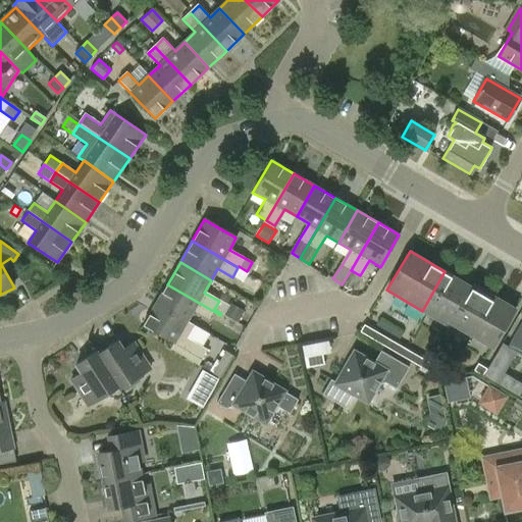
[(352,290),(360,275),(353,271),(345,285),(352,290)]
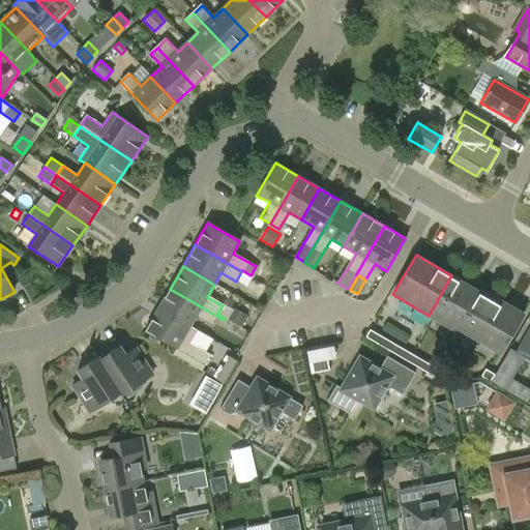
[(478,291),(451,275),(429,316),(457,332),(458,329),(465,333),(489,293),(480,288),(478,291)]
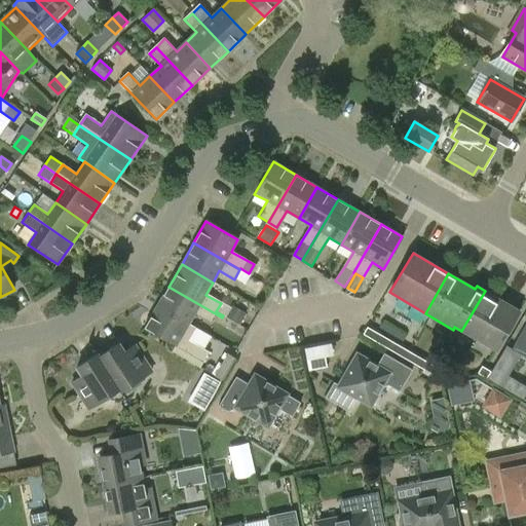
[(259,280),(250,274),(243,285),(253,291),(259,280)]
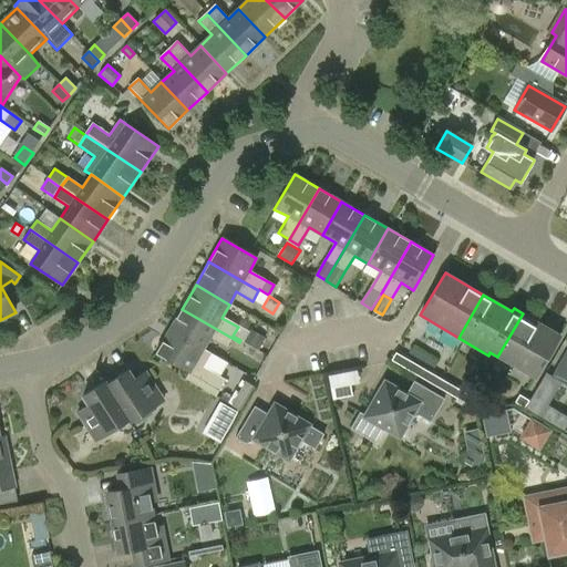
[(239,342),(182,309),(169,331),(203,351),(210,337),(235,351),(239,342)]
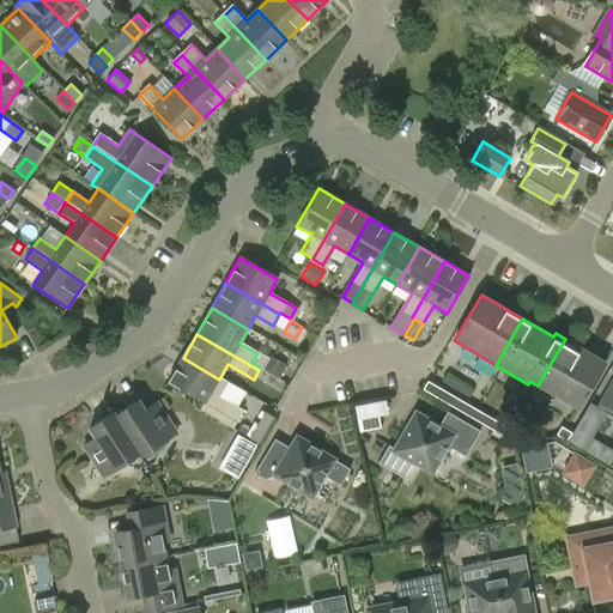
[(606,363),(565,339),(538,386),(578,411),(606,363)]
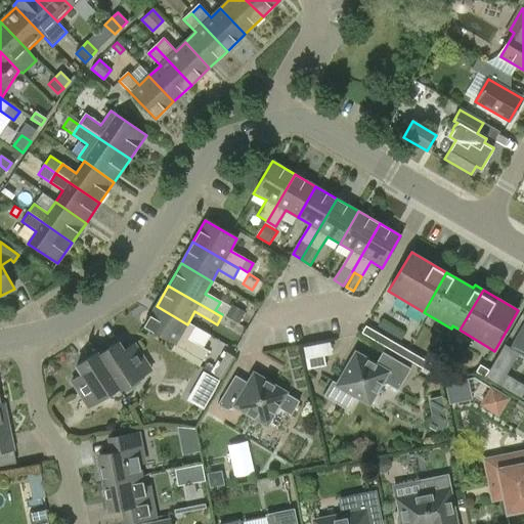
[(243,312),(229,305),(223,315),(236,322),(243,312)]
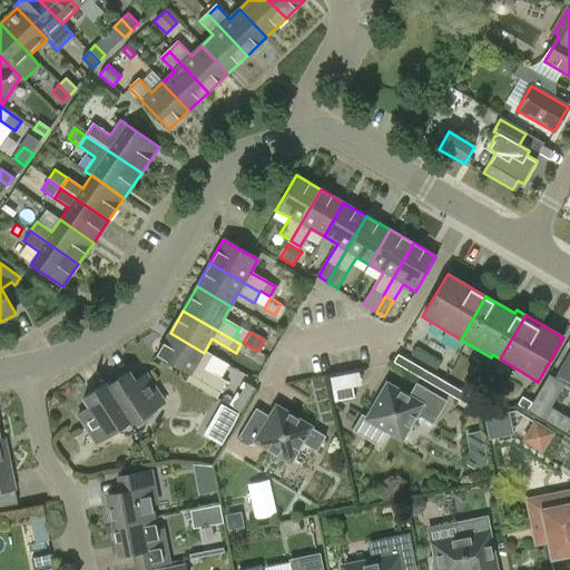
[(212,357),(204,353),(170,333),(156,357),(189,376),(187,382),(216,397),(225,383),(204,371),(212,357)]
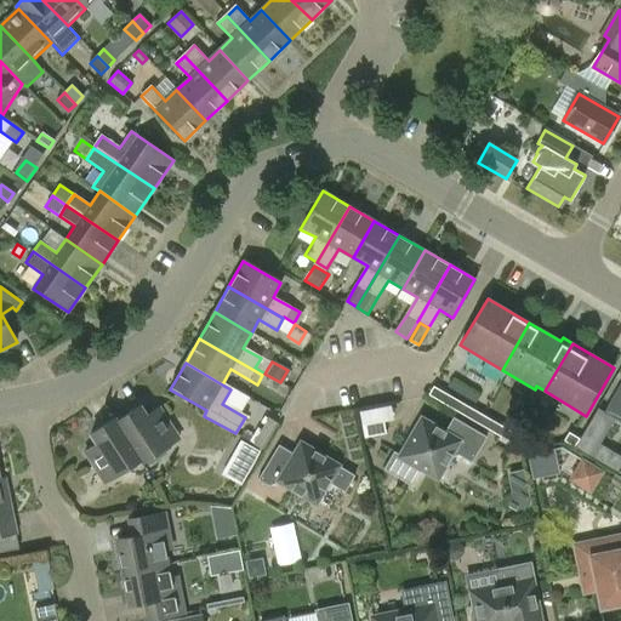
[(620,385),(604,414),(620,423),(620,385)]
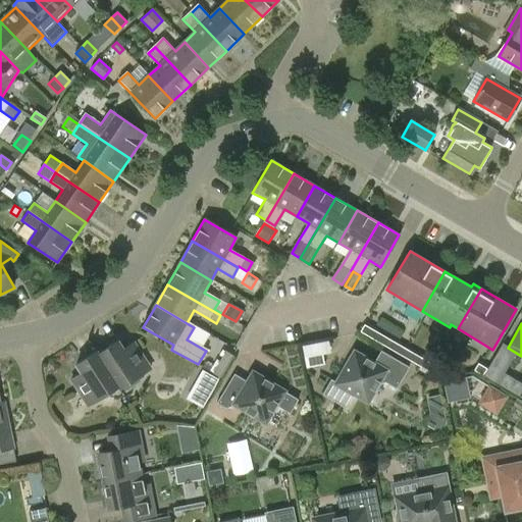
[(364,325),(360,331),(437,377),(440,370),(364,325)]
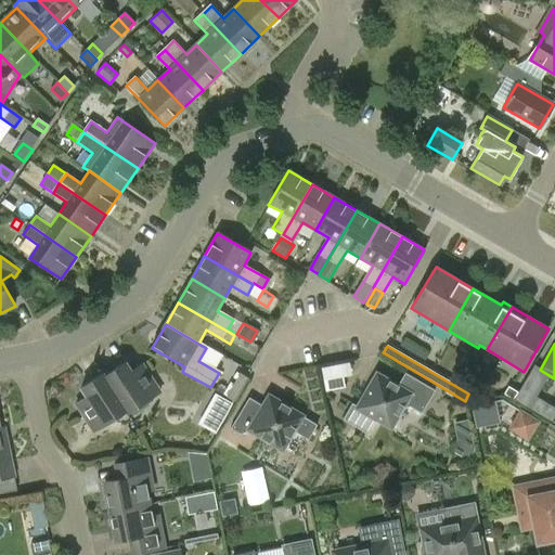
[(344,385),(340,374),(351,372),(348,360),(320,366),(324,389),(344,385)]
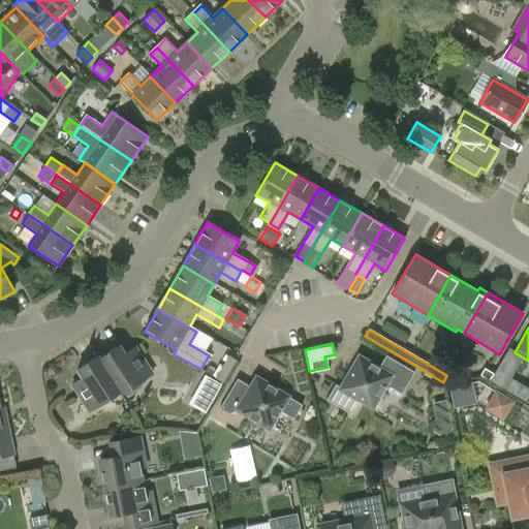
[(98,356),(98,358),(127,403),(133,399),(137,384),(149,377),(142,367),(146,364),(135,348),(125,354),(120,346),(100,360),(98,356)]
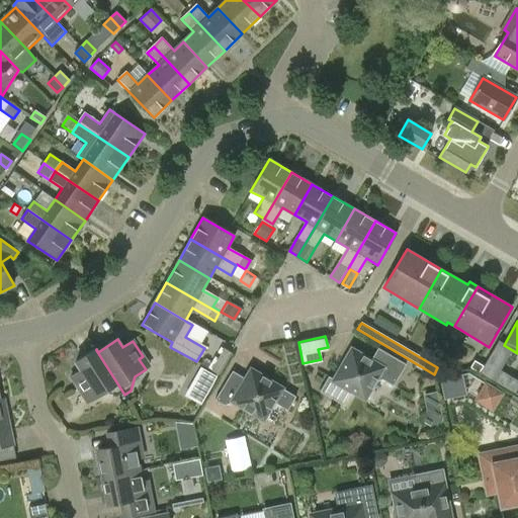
[(374,382),(382,379),(393,386),(406,365),(377,348),(370,361),(351,349),(334,380),(328,377),(320,392),(342,406),(350,392),(364,400),(374,382)]
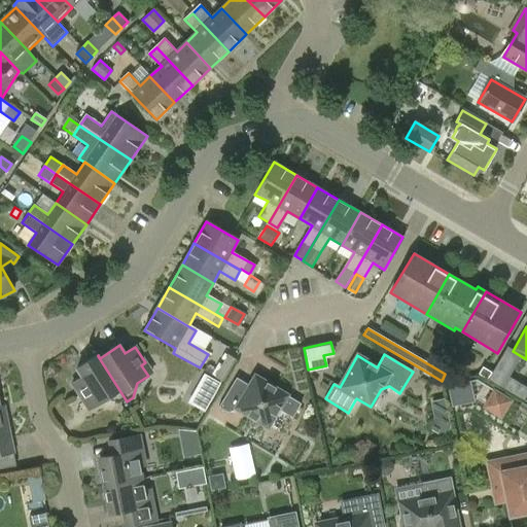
[(215,377),(223,382),(237,360),(227,355),(215,377)]
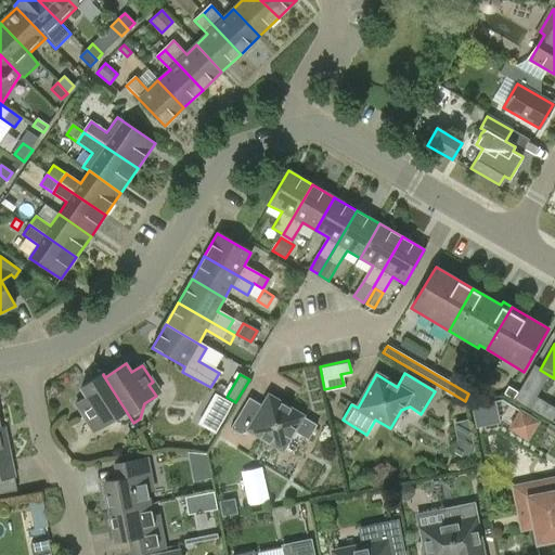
[(131,421),(133,423),(103,375),(81,389),(87,398),(76,404),(87,422),(91,420),(98,429),(110,422),(125,425),(131,421)]
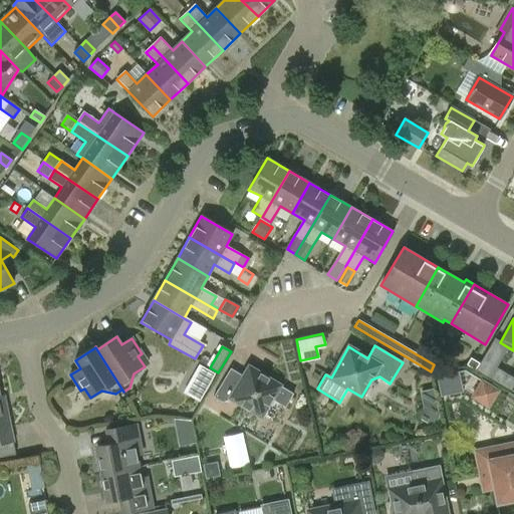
[(489,349),(476,369),(490,377),(502,357),(489,349)]
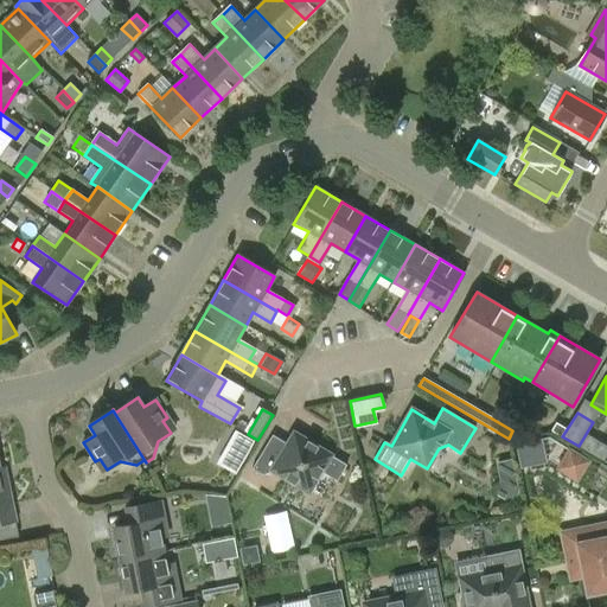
[(556,423),(551,430),(561,436),(566,429),(556,423)]
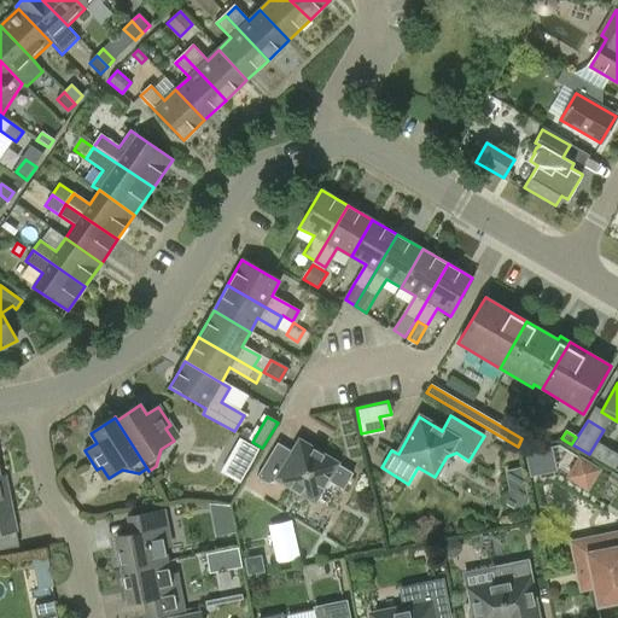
[(240,482),(258,449),(239,438),(221,471),(240,482)]
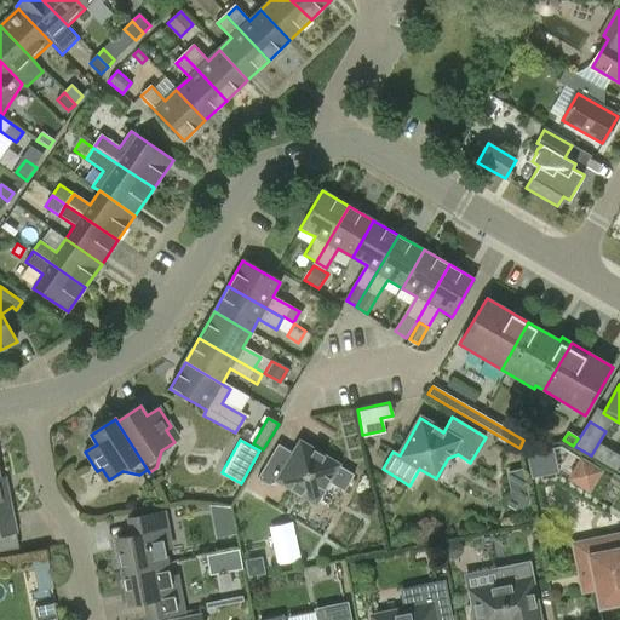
[(277,445),(257,480),(268,486),(277,483),(279,481),(315,504),(327,482),(344,492),(354,476),(300,443),(293,454),(277,445)]
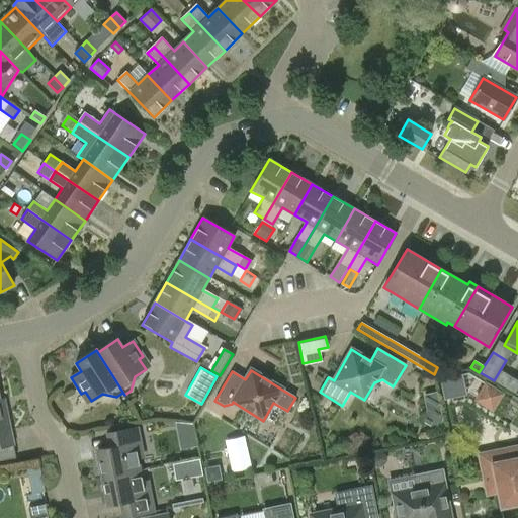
[(443,400),(466,395),(462,373),(439,378),(443,400)]
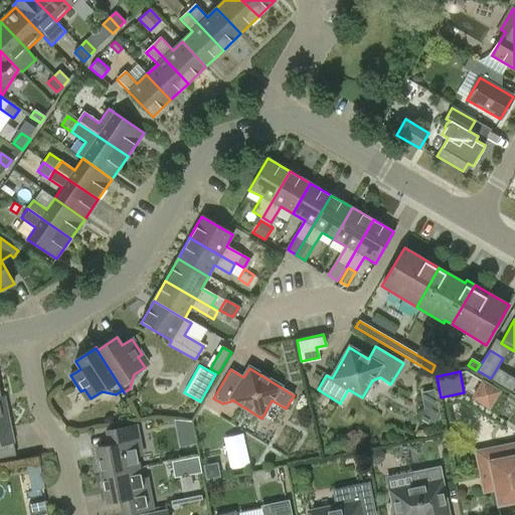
[(491,407),(501,391),(484,381),(474,397),(491,407)]
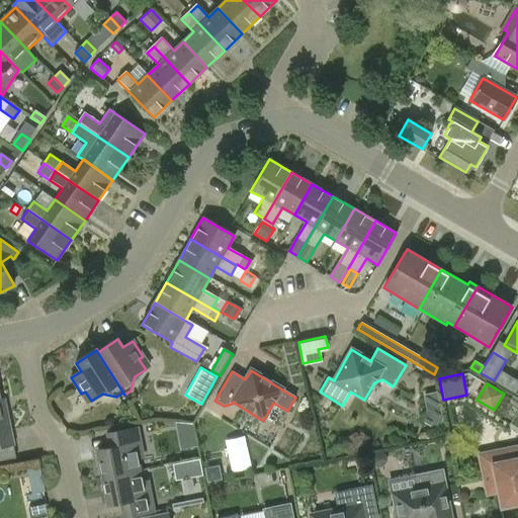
[(436,391),(424,393),(427,408),(439,405),(436,391)]
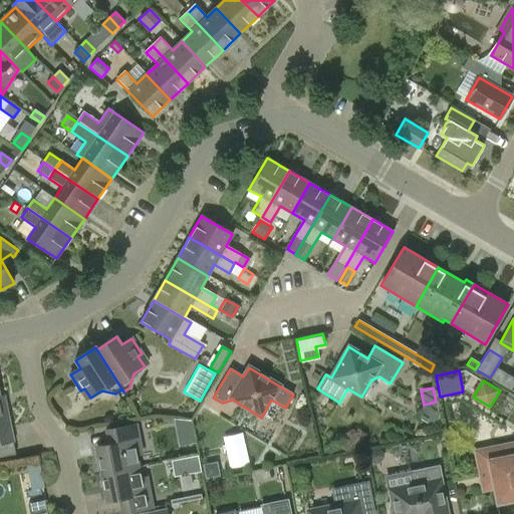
[(0,457),(12,455),(7,430),(8,430),(4,411),(0,408),(0,457)]
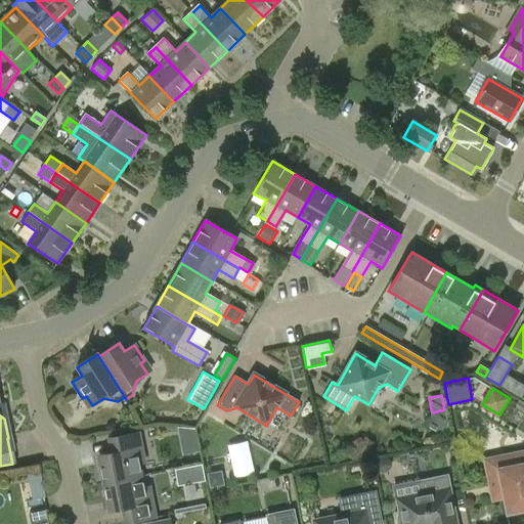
[(195,429),(177,428),(183,455),(200,452),(195,429)]
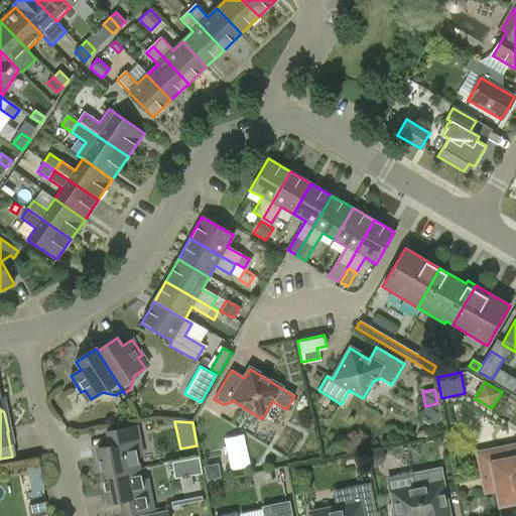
[(99,460),(102,476),(141,468),(139,458),(143,457),(137,425),(113,429),(116,444),(100,447),(102,460),(99,460)]
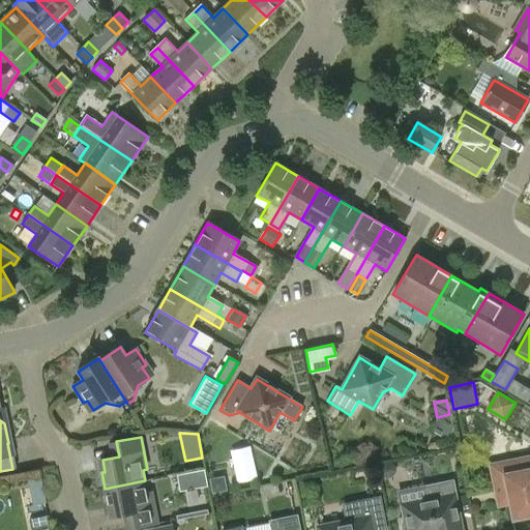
[(529,458),(512,462),(514,473),(493,477),(499,505),(510,503),(513,519),(529,514),(529,458)]
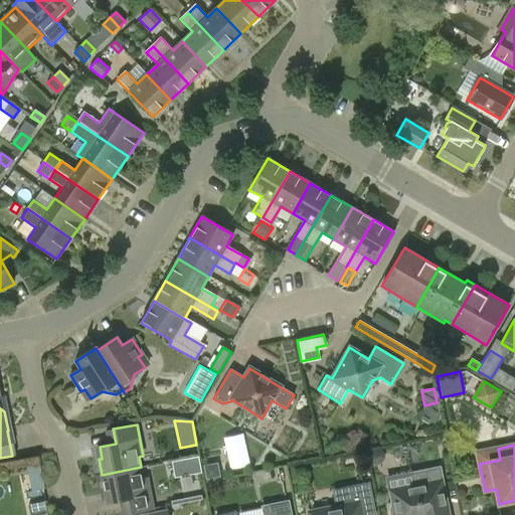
[(374,464),(379,463),(383,458),(383,453),(378,450),(373,450),(369,456),(370,461),(374,464)]
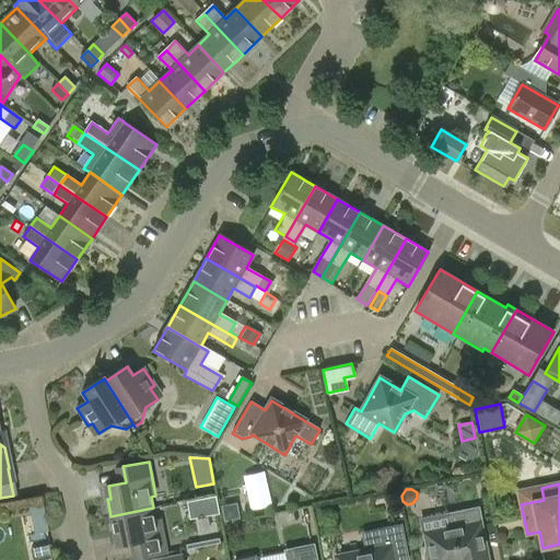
[(220,513),(217,496),(187,501),(190,518),(220,513)]
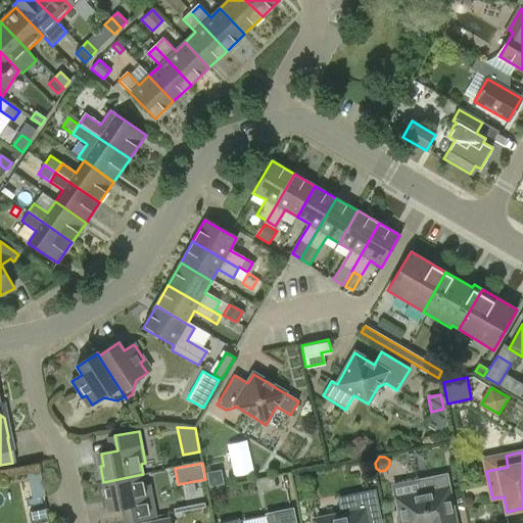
[(220,470),(206,472),(209,485),(223,482),(220,470)]
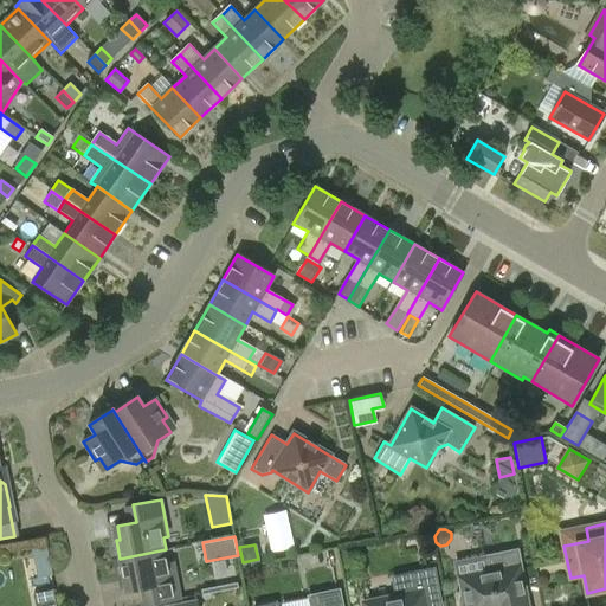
[(46,546),(33,548),(37,575),(50,574),(46,546)]
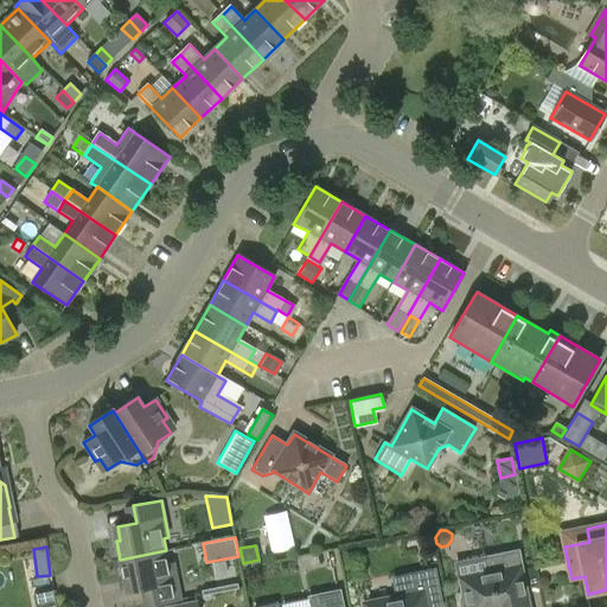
[(168,563),(166,550),(120,560),(123,577),(127,576),(129,590),(148,587),(152,605),(180,600),(173,562),(168,563)]
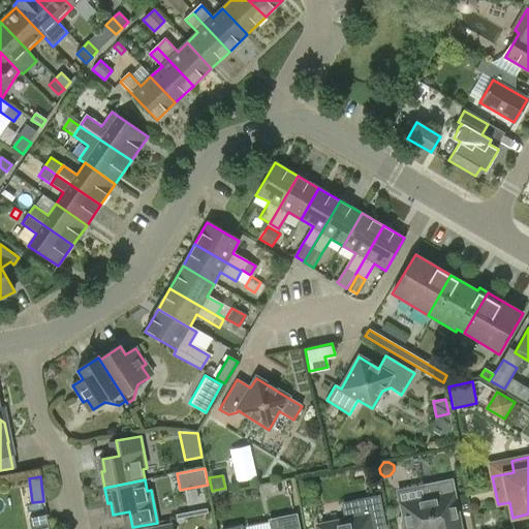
[(460,528),(452,481),(422,488),(425,500),(401,504),(405,528),(460,528)]
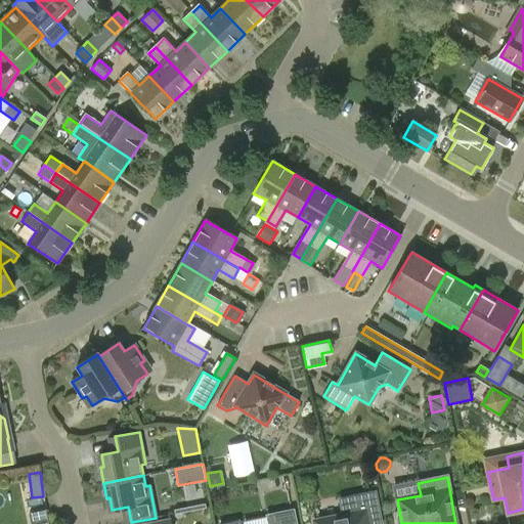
[(343,516),(314,521),(314,523),(381,523),(376,492),(355,496),(356,501),(341,505),(343,516)]
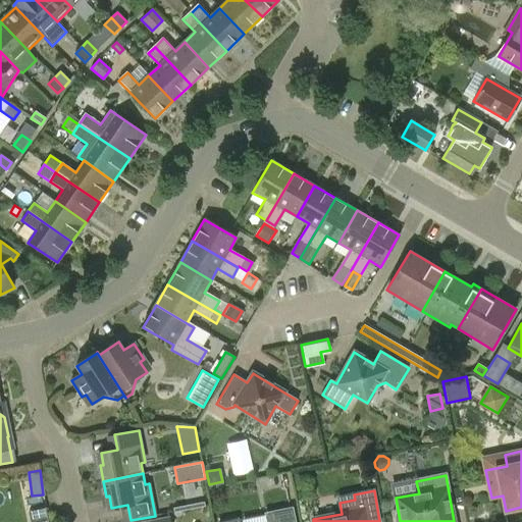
[(268,521),(239,521),(239,518),(217,521),(216,521),(294,521),(292,510),(267,514),(268,521)]
